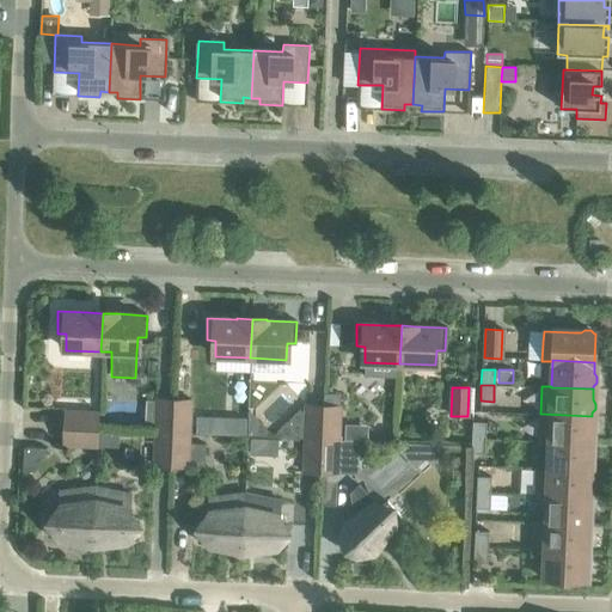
[(324,393),(323,405),(341,405),(341,393),(324,393)]
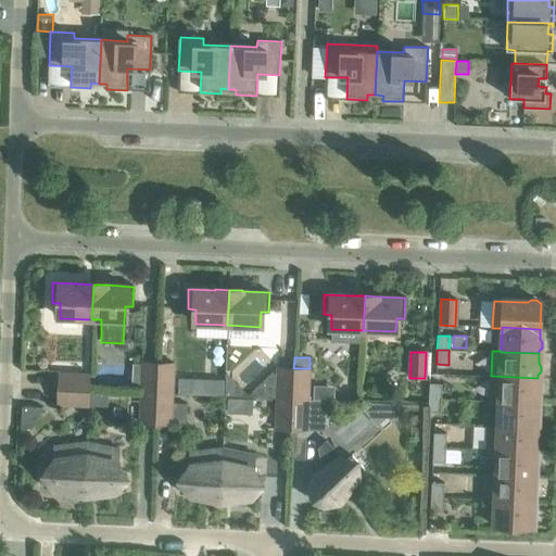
[(142,362),(141,392),(156,393),(158,362),(142,362)]
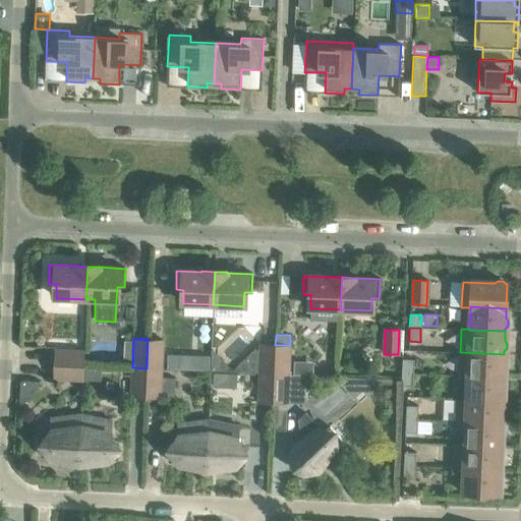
[(148,339),(147,368),(161,368),(162,340),(148,339)]
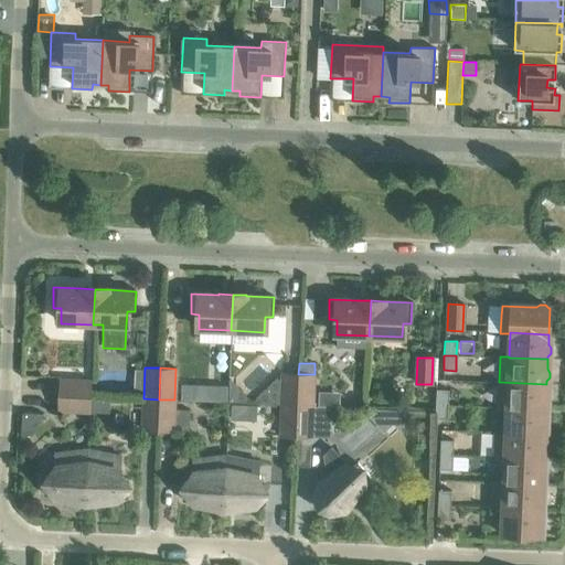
[(283,380),(281,405),(297,405),(298,374),(283,373),(283,380)]
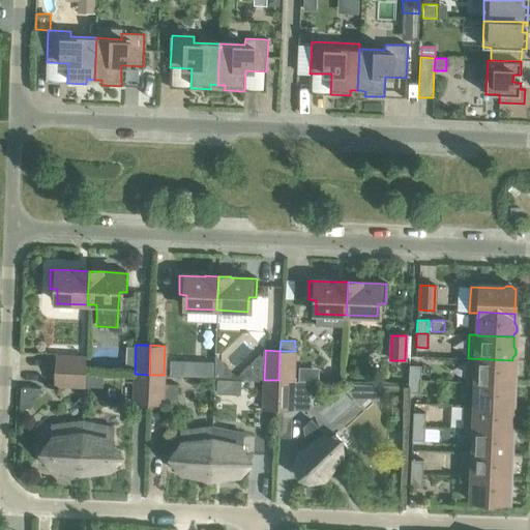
[(280,351),(278,380),(293,381),(295,351),(280,351)]
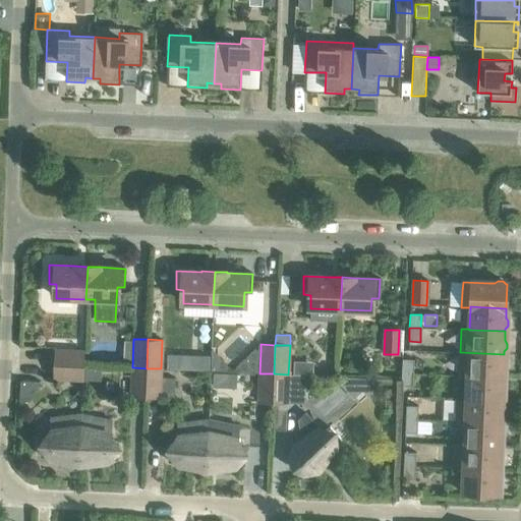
[(55,350),(54,364),(83,365),(83,351),(55,350)]
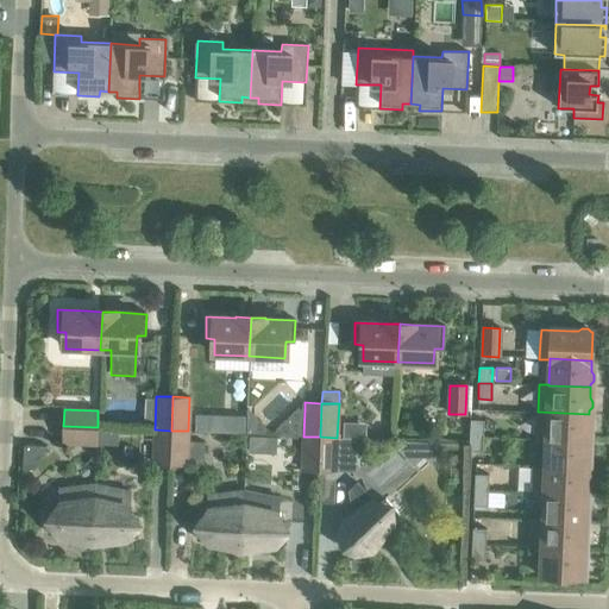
[(537,440),(546,441),(546,440),(588,441),(588,438),(591,434),(591,428),(589,425),(589,414),(538,412),(537,440)]
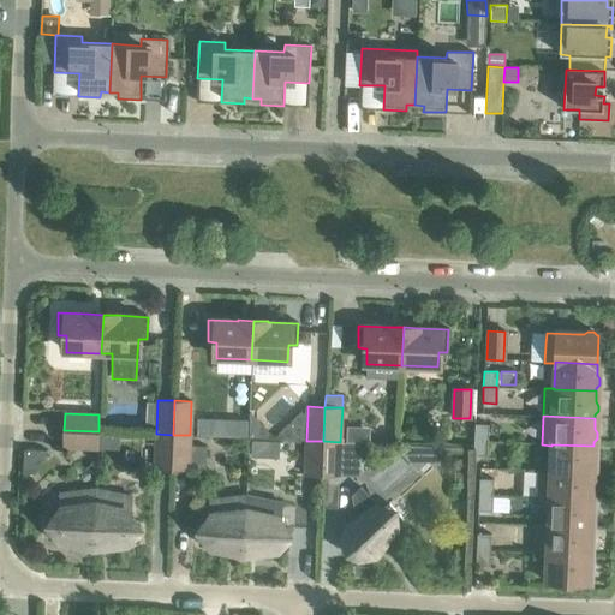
[(475,424),(473,441),(488,441),(489,424),(475,424)]
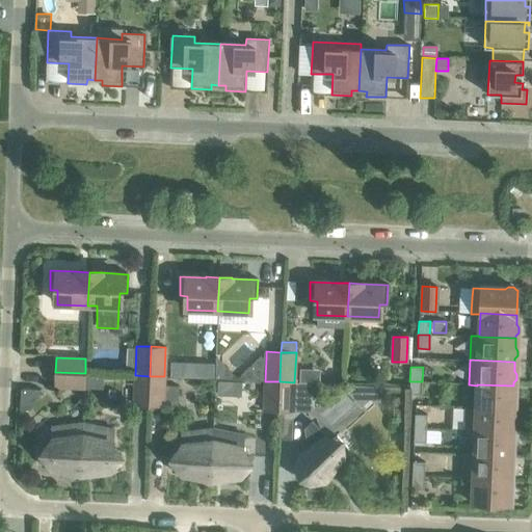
[(300,369),(299,382),(319,383),(320,370),(300,369)]
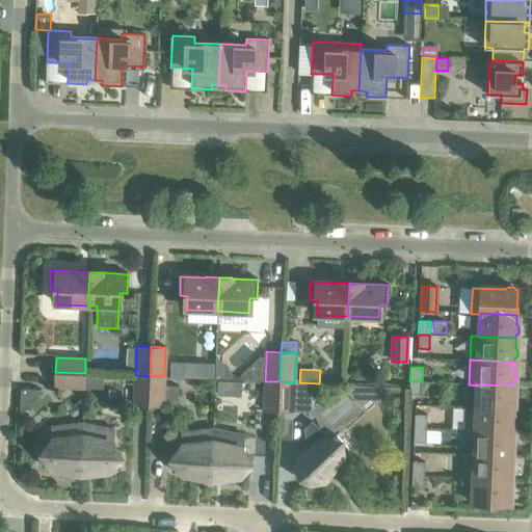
[(85,373),(55,372),(54,387),(84,389),(85,373)]
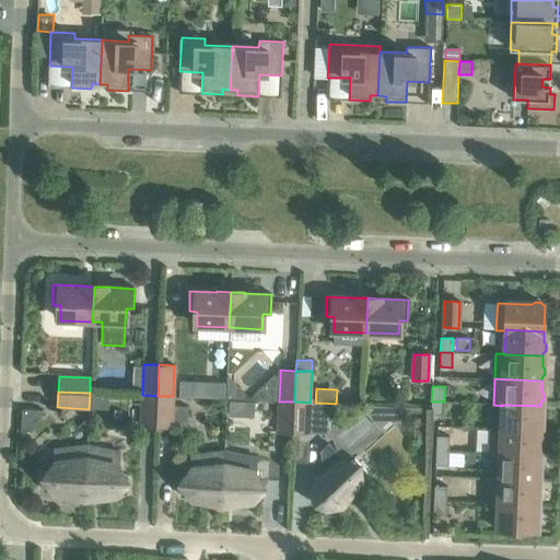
[(90,393),(89,409),(98,409),(100,394),(90,393)]
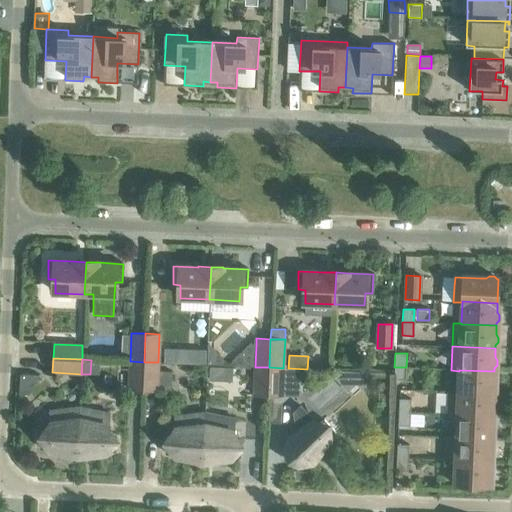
[(129,390),(143,390),(144,362),(130,361),(129,390)]
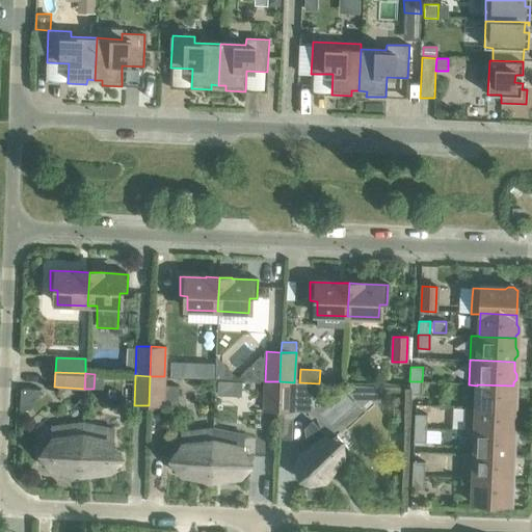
[(150,376),(149,405),(163,406),(164,376),(150,376)]
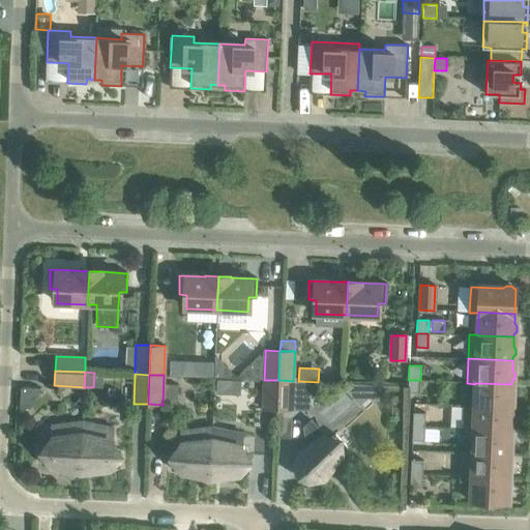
[(263,409),(277,410),(278,380),(264,380),(263,409)]
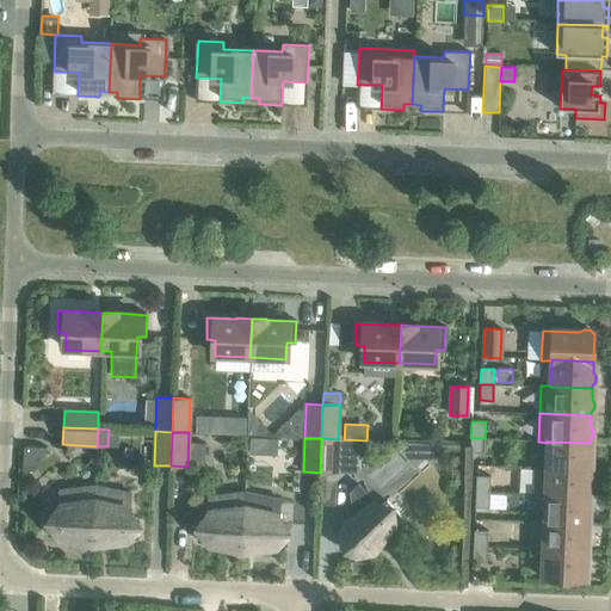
[(321,438),(320,473),(337,473),(338,439),(321,438)]
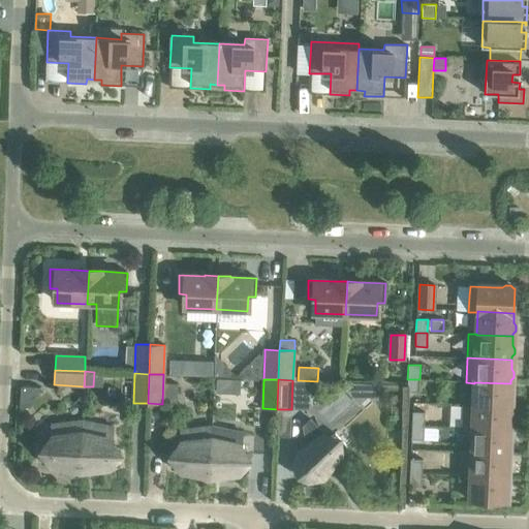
[(419,379),(407,379),(407,393),(418,393),(419,379)]
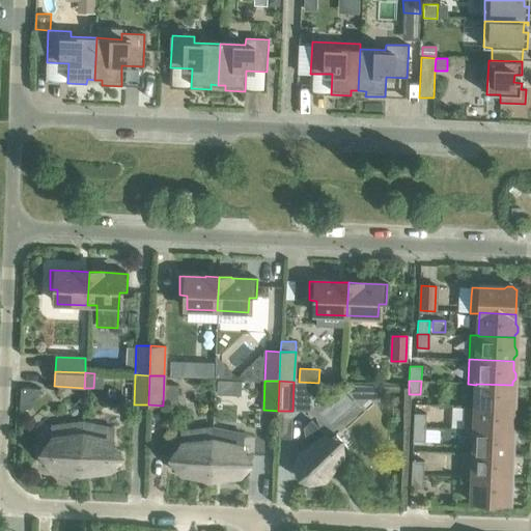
[(476,384),(476,385),(475,407),(511,409),(511,406),(514,402),(514,397),(512,394),(512,385),(476,384)]
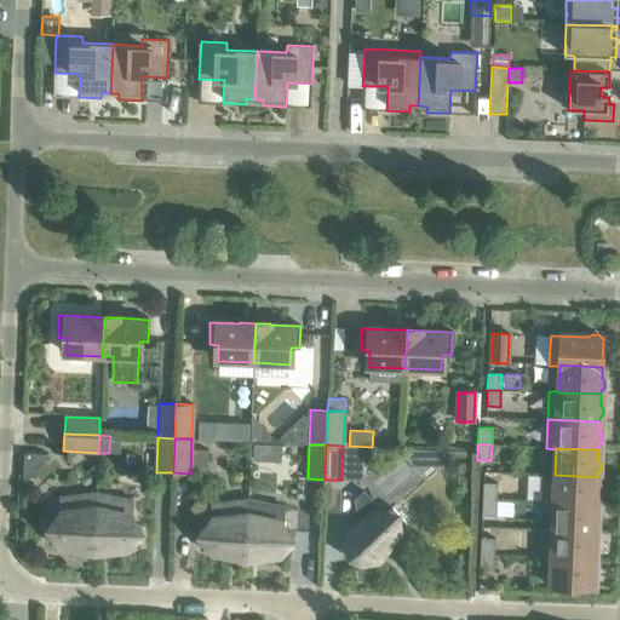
[(402,455),(420,476),(431,465),(447,451),(409,449),(402,455)]
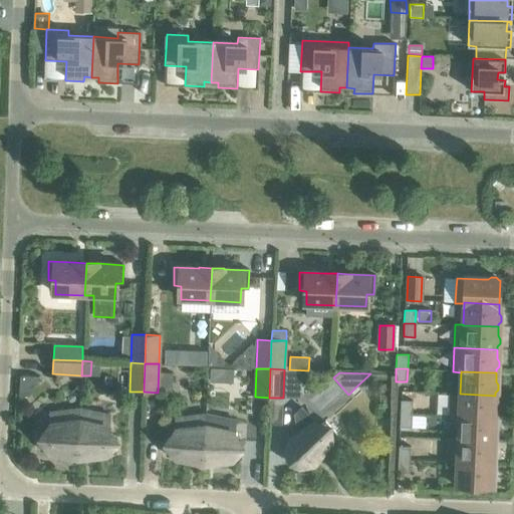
[(370,373),(357,386),(362,392),(375,379),(370,373)]
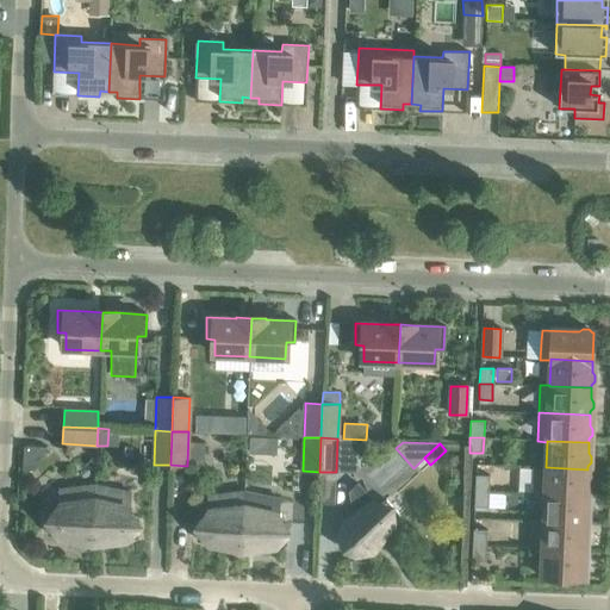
[(535,496),(545,496),(545,495),(586,497),(586,493),(590,490),(590,484),(587,480),(587,470),(546,467),(536,466),(535,496)]
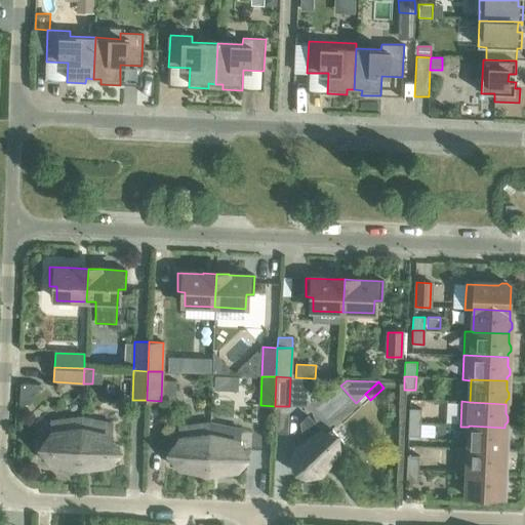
[(409,409),(409,422),(420,423),(421,410),(409,409)]
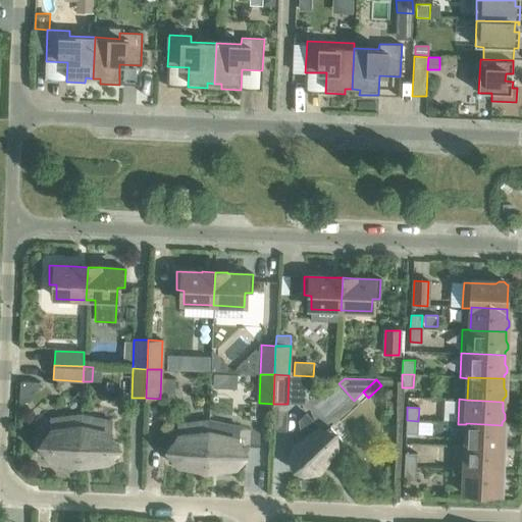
[(66,462),(79,465),(81,415),(51,419),(50,431),(50,438),(42,439),(42,457),(66,462)]
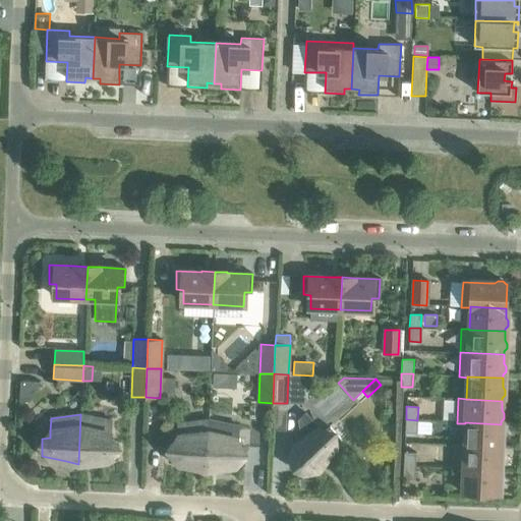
[(80,414),(78,464),(92,462),(117,459),(118,443),(110,441),(110,432),(111,420),(80,414)]
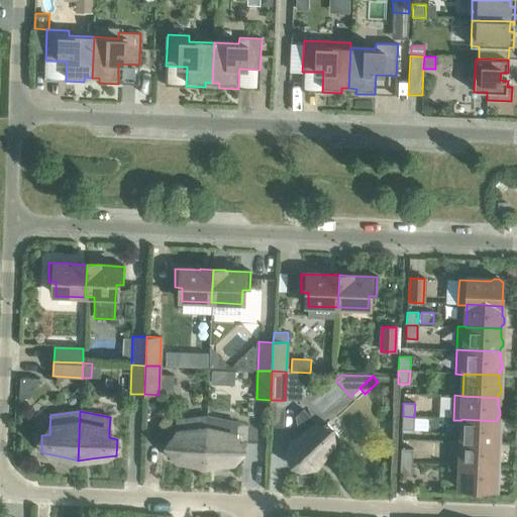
[(192,463),(204,466),(205,429),(206,429),(206,417),(206,416),(176,420),(176,432),(176,439),(176,440),(168,441),(167,457),(192,462),(192,463)]
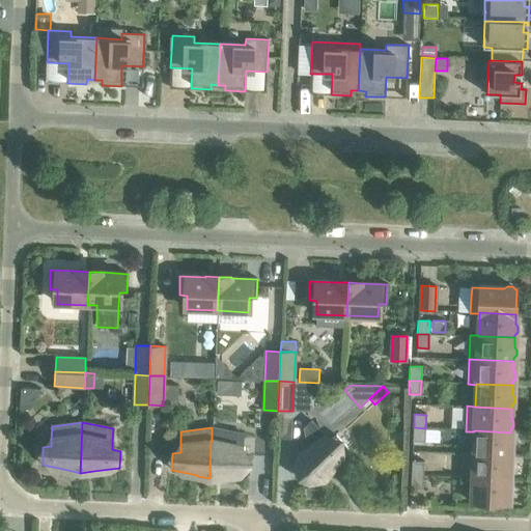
[(425,428),(414,427),(413,442),(425,442),(425,428)]
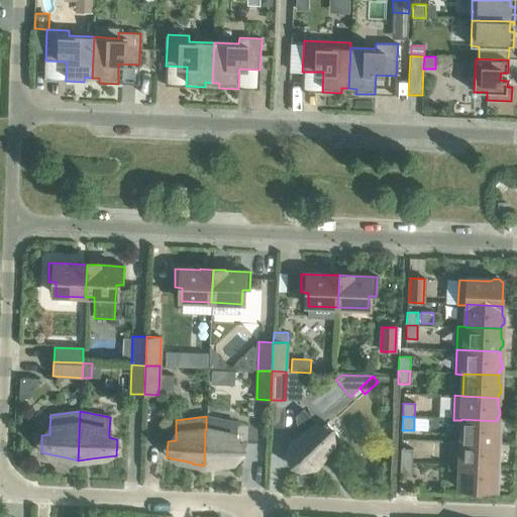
[(429,419),(429,427),(437,427),(437,419),(429,419)]
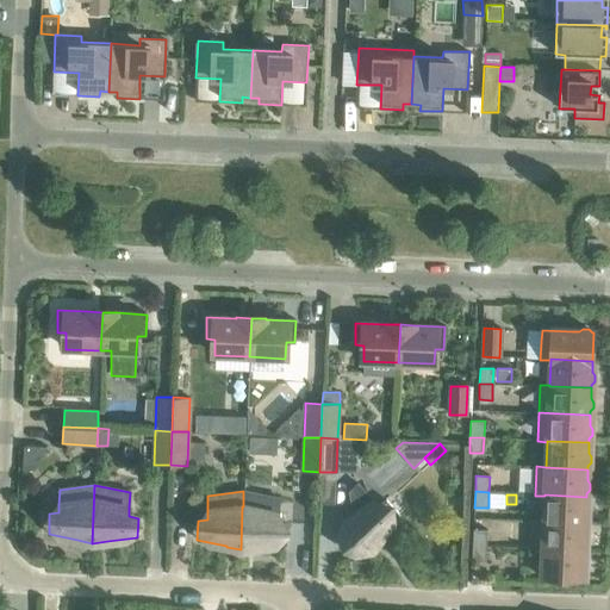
[(545,495),(545,496),(543,521),(542,522),(585,523),(585,521),(589,516),(589,511),(586,508),(586,497),(545,495)]
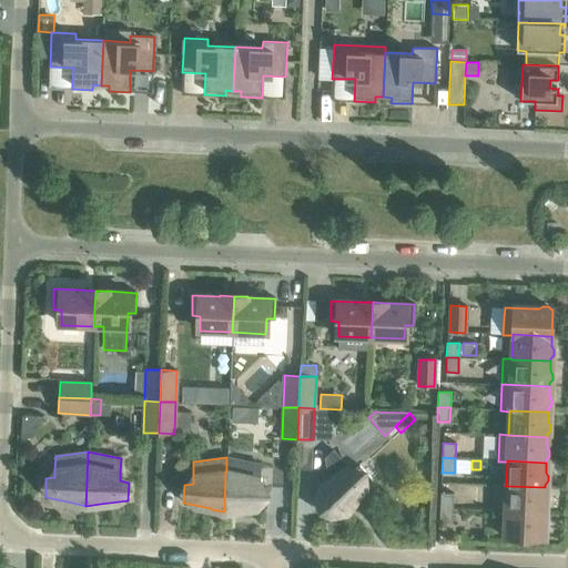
[(353,472),(352,472),(348,467),(321,485),(315,501),(328,516),(346,513),(355,501),(354,501),(372,479),(359,466),(353,472)]
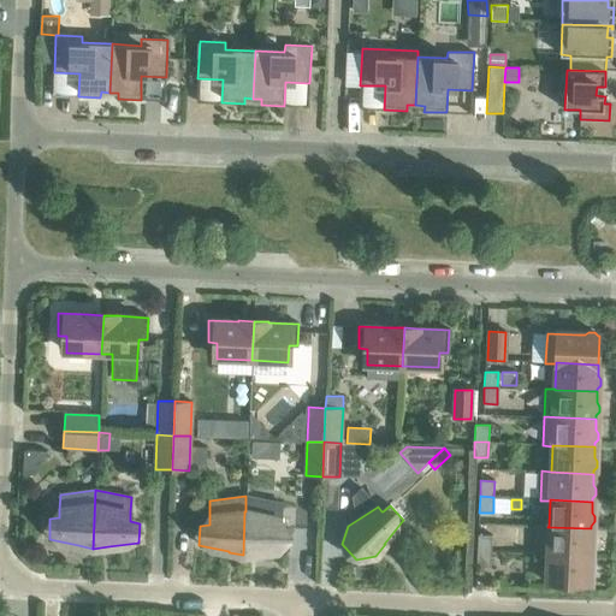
[(244,511),(243,555),(259,554),(259,552),(289,549),(289,529),(280,528),(280,527),(280,519),(246,511),(244,511)]
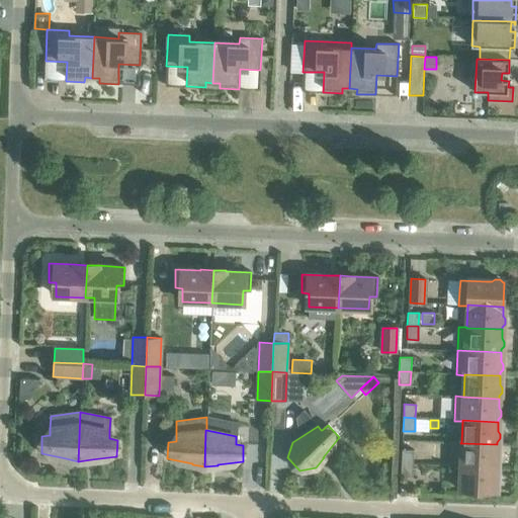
[(452,466),(460,467),(460,466),(496,467),(497,464),(499,461),(499,456),(497,453),(497,444),(460,443),(461,442),(453,442),(452,466)]
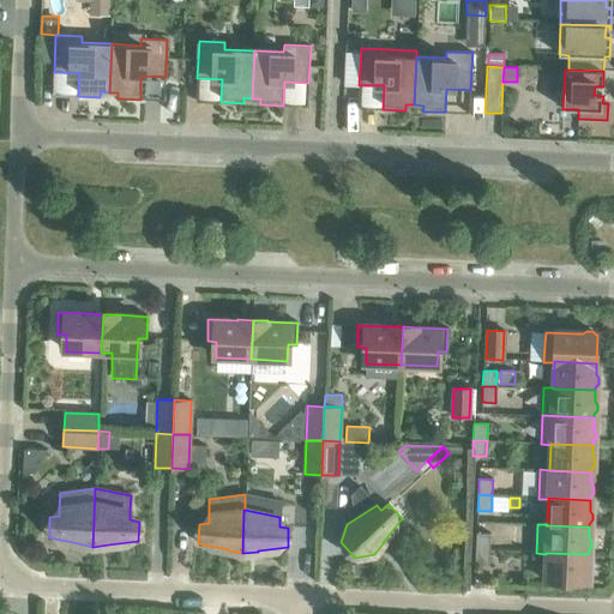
[(476,533),(475,549),(489,549),(491,534),(476,533)]
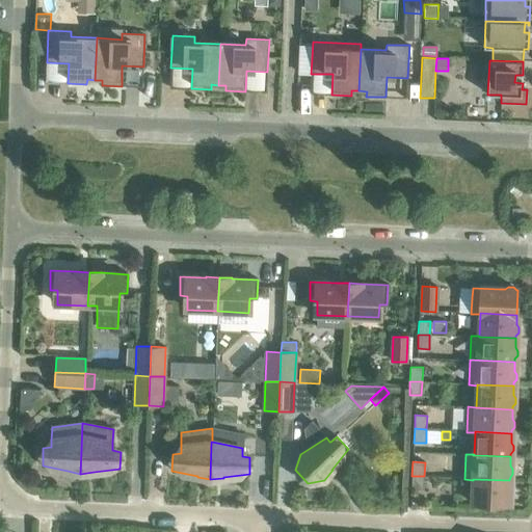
[(424,476),(411,476),(411,489),(423,490),(424,476)]
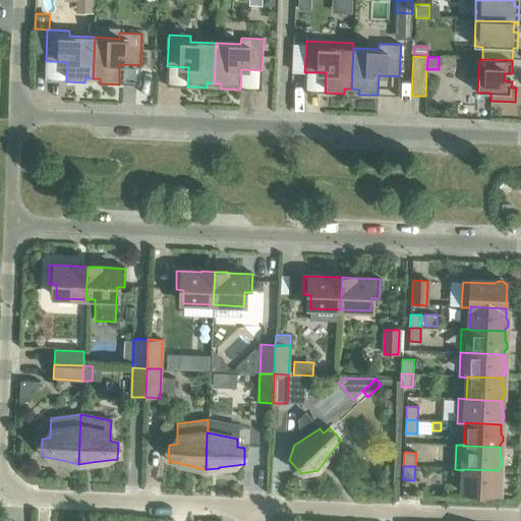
[(463,469),(463,470),(462,493),(465,494),(465,496),(475,496),(475,494),(498,495),(499,490),(501,487),(501,482),(499,479),(499,470),(463,469)]
